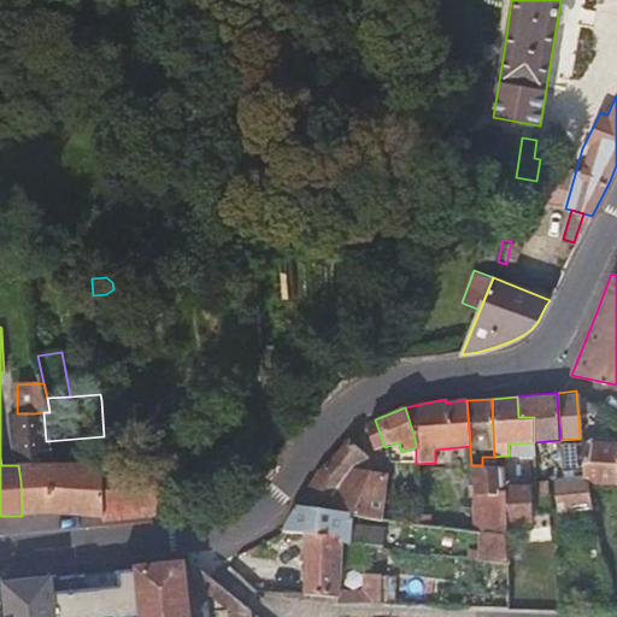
[(50,463),(46,441),(43,412),(34,413),(17,413),(12,413),(18,465),(21,481),(22,516),(50,515),(104,517),(106,464),(106,463),(50,463)]
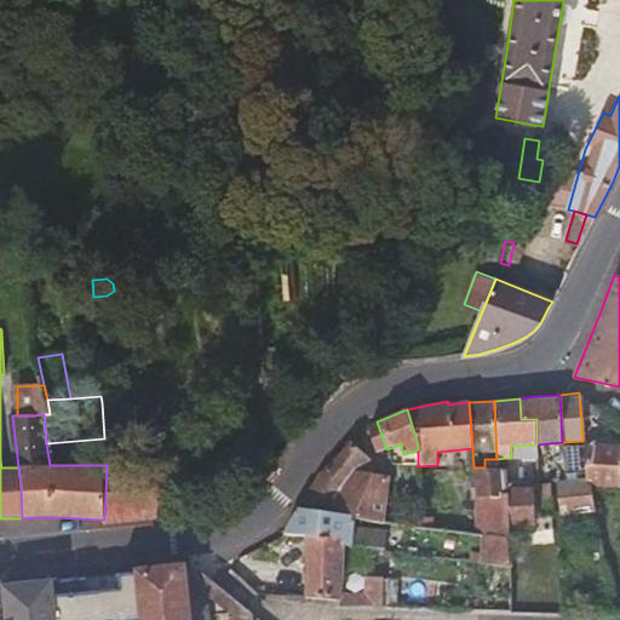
[(298,507),(354,516),(371,518),(383,521),(389,477),(372,474),(374,453),(362,431),(359,435),(321,466),(298,507)]
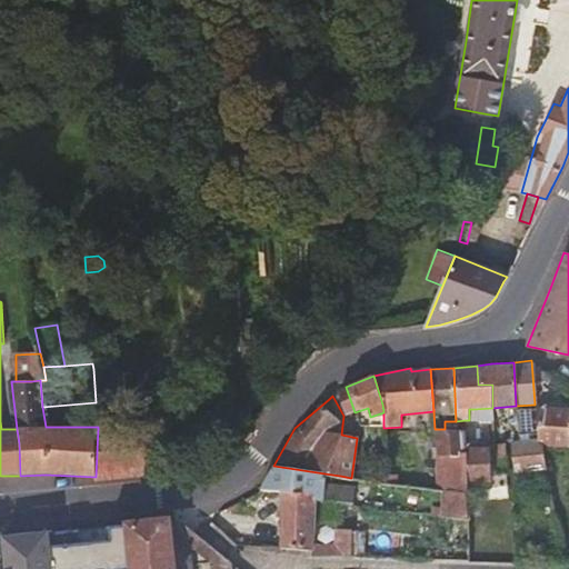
[(568,407),(535,405),(536,418),(517,419),(518,440),(541,438),(542,445),(568,446),(568,407)]
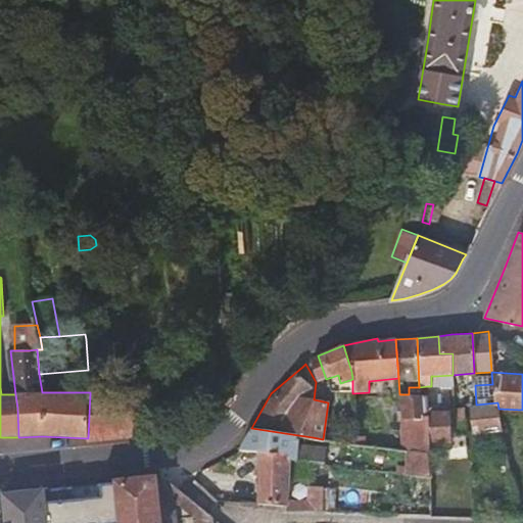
[(453,375),(435,376),(436,388),(453,388),(453,375)]
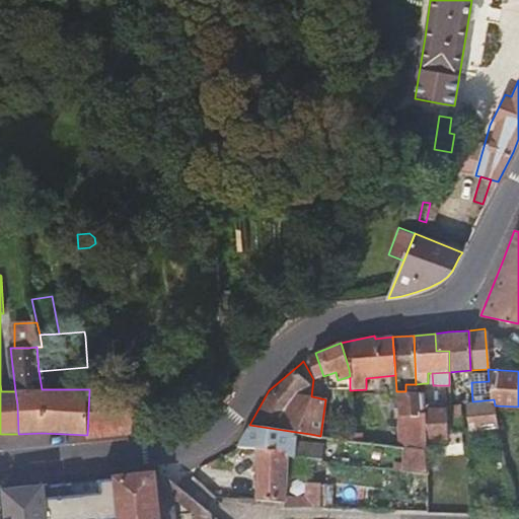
[(135,384),(89,390),(87,435),(87,439),(136,435),(136,433),(135,384)]
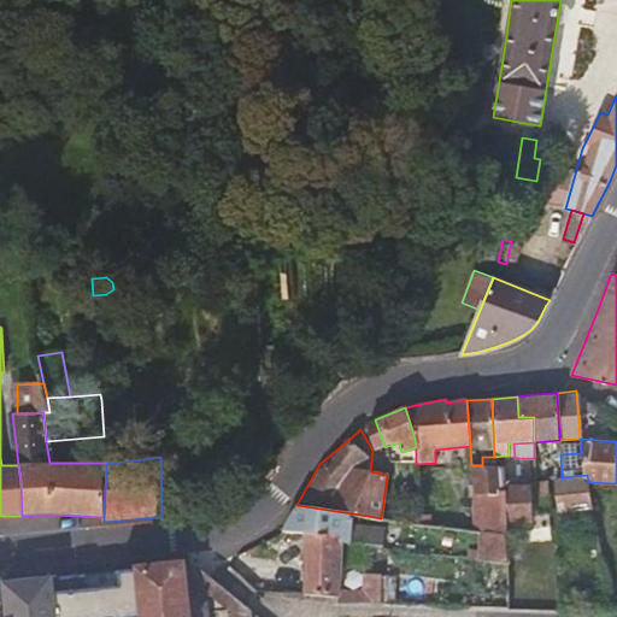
[(504,485),(504,483),(504,466),(482,465),(471,465),(471,474),(470,486),(458,486),(464,507),(462,507),(468,532),(479,533),(506,538),(505,523),(504,489),(504,485)]
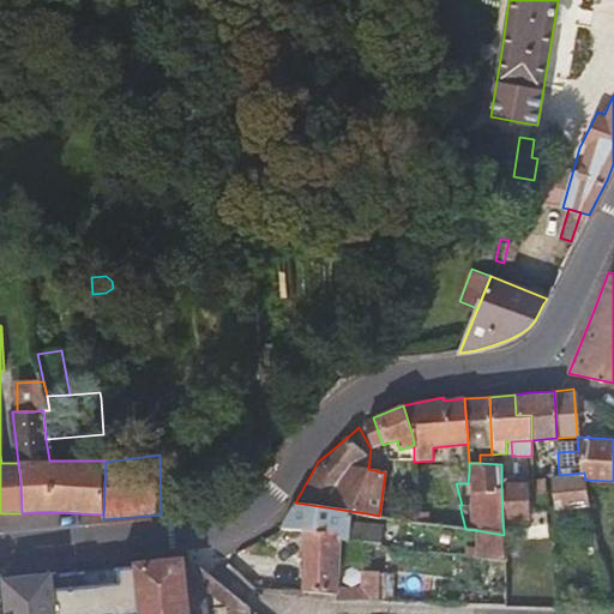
[(584,473),(559,475),(549,476),(555,521),(591,517),(585,480),(584,473)]
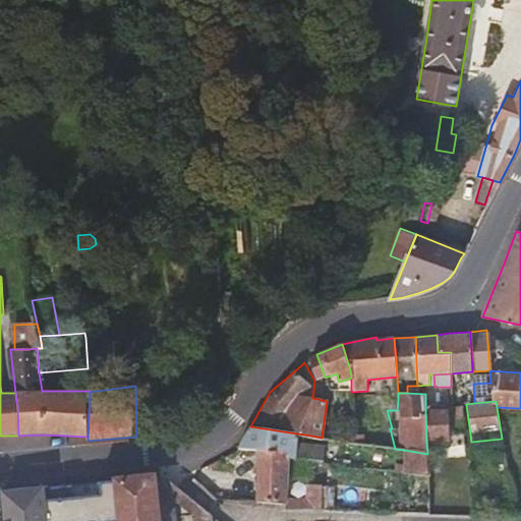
[(452,419),(462,417),(461,406),(451,406),(452,419)]
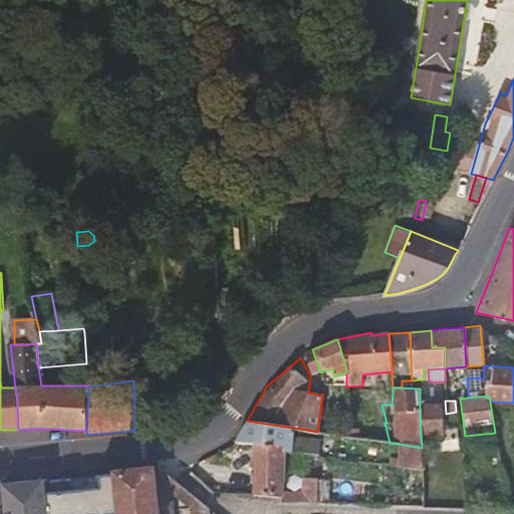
[(441,403),(420,403),(420,404),(420,408),(421,436),(444,436),(441,403)]
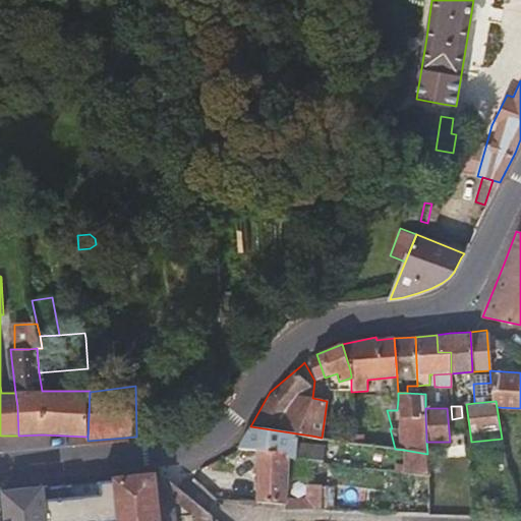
[(453,435),(464,432),(462,417),(452,419),(453,435)]
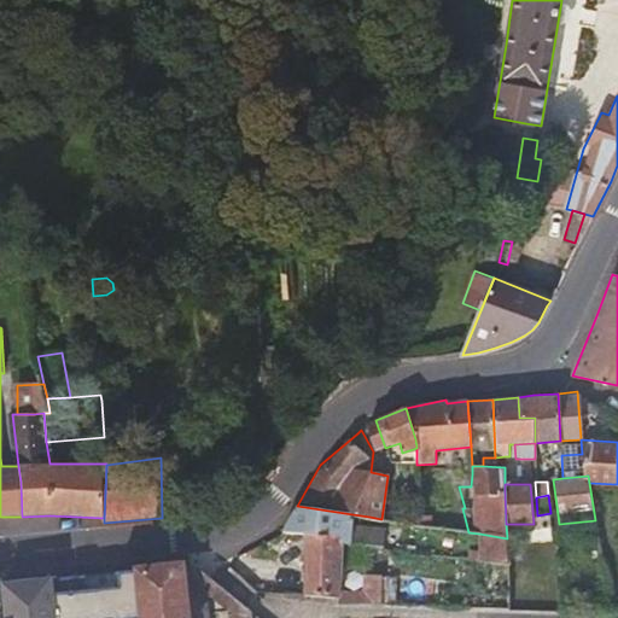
[(367,544),(368,526),(351,524),(353,514),(297,506),(287,523),(281,531),(304,535),(343,541),(350,542),(367,544)]
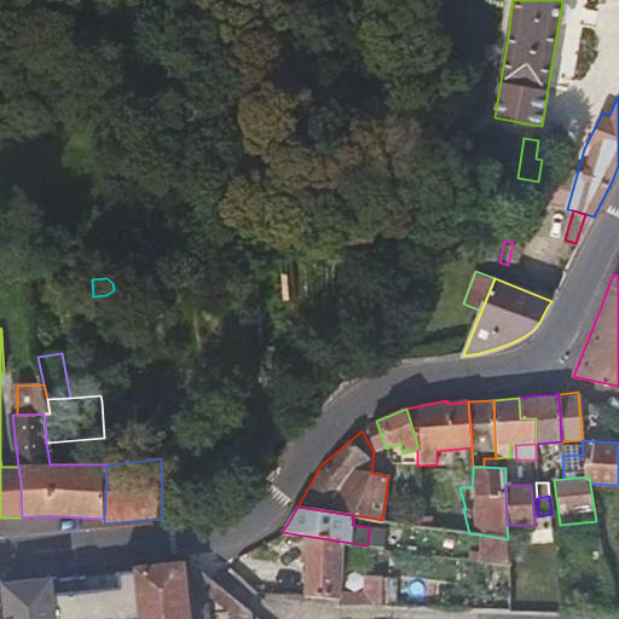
[(421,526),(420,510),(395,507),(393,521),(421,526)]
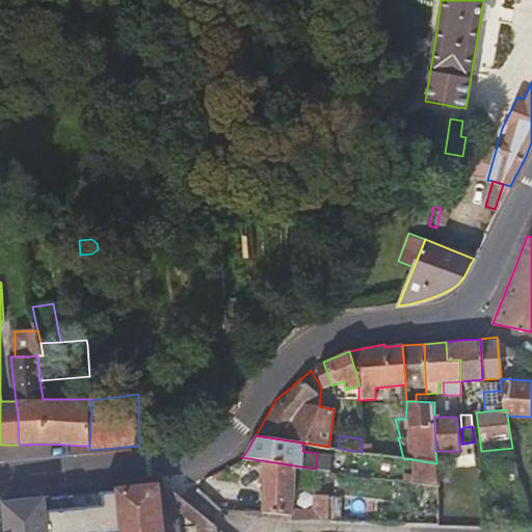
[(331,455),(317,453),(316,469),(329,471),(331,455)]
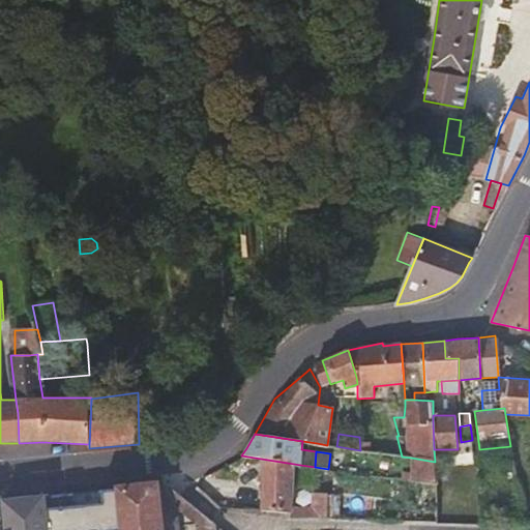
[(401,479),(435,484),(435,462),(411,458),(411,471),(401,472),(401,479)]
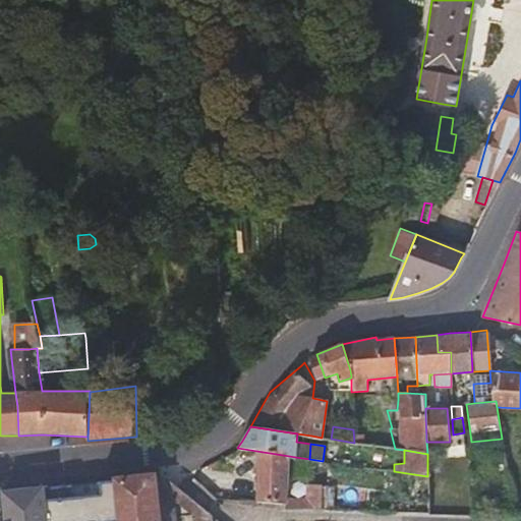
[(286,493),(289,456),(256,451),(255,502),(278,504),(287,504),(286,499),(286,493)]
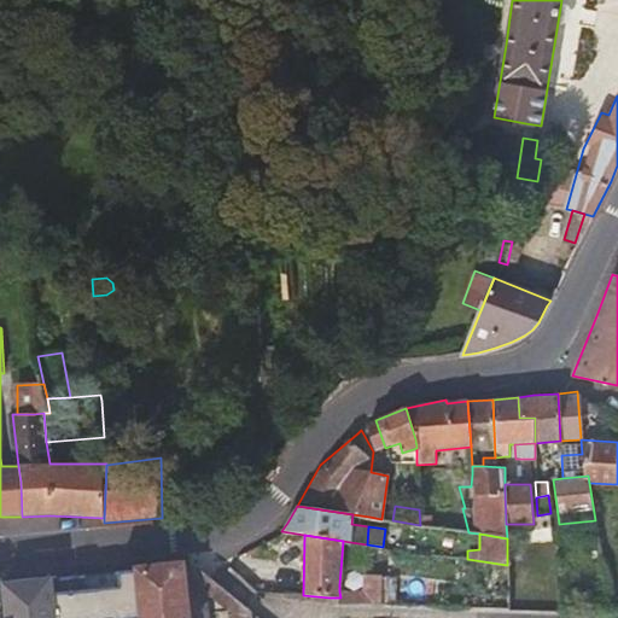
[(260,592),(274,593),(284,579),(246,558),(235,571),(260,592)]
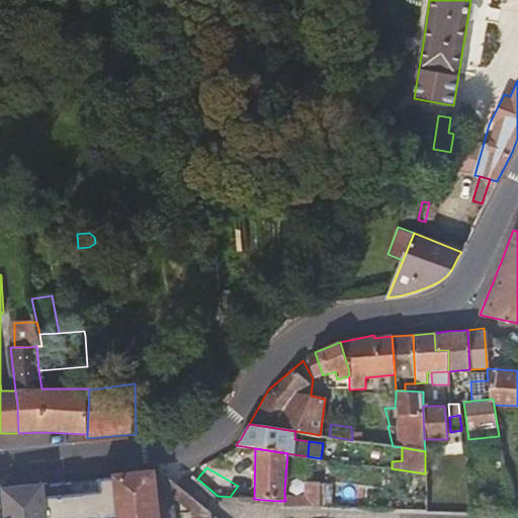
[(190,517),(190,514),(173,502),(159,503),(156,473),(111,478),(111,480),(16,489),(1,491),(3,508),(3,517),(190,517)]
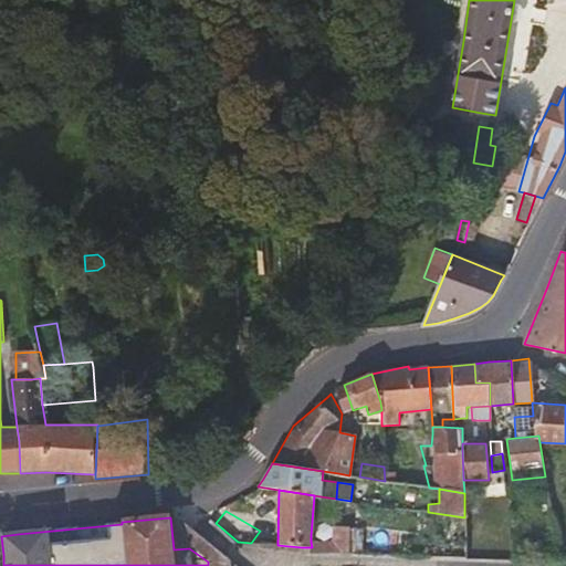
[(227,565),(227,559),(184,523),(177,517),(170,517),(174,549),(189,548),(208,562),(208,565),(227,565)]
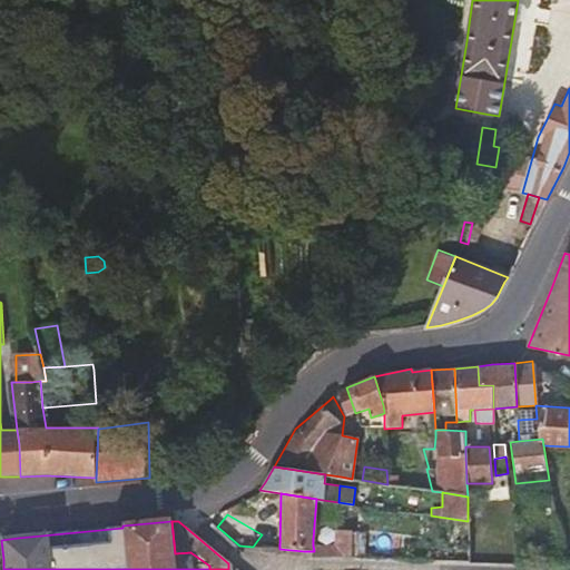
[(314,558),(364,559),(365,532),(335,531),(335,546),(313,546),(314,551),(314,558)]
